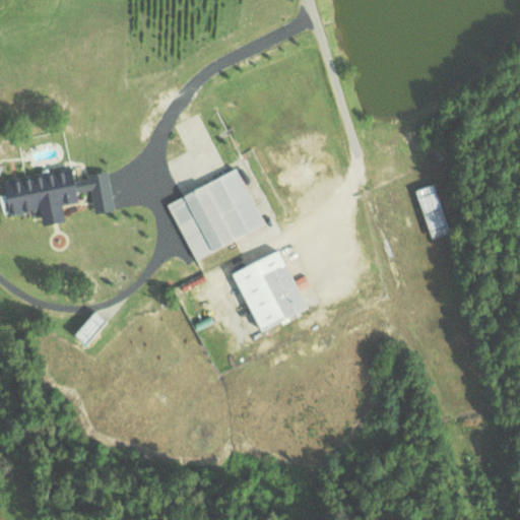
[(0,179),(0,181),(6,214),(37,209),(40,224),(62,220),(59,204),(76,201),(74,189),(90,186),(89,179),(73,182),(71,167),(0,179)]
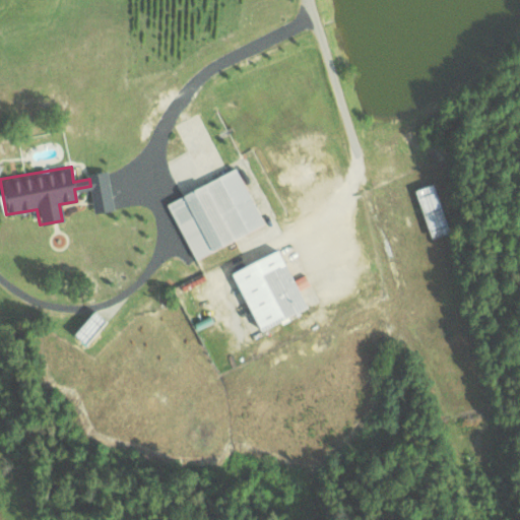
[(262,225),(236,168),(165,201),(192,258),(262,225)]
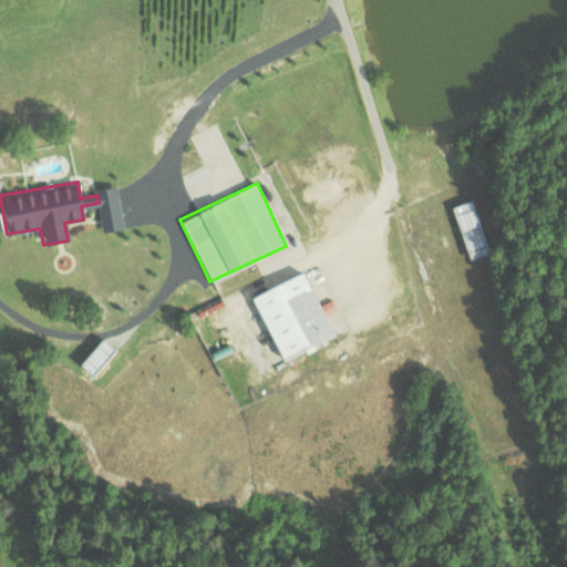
[(99,189),(102,227),(120,226),(115,187),(99,189)]
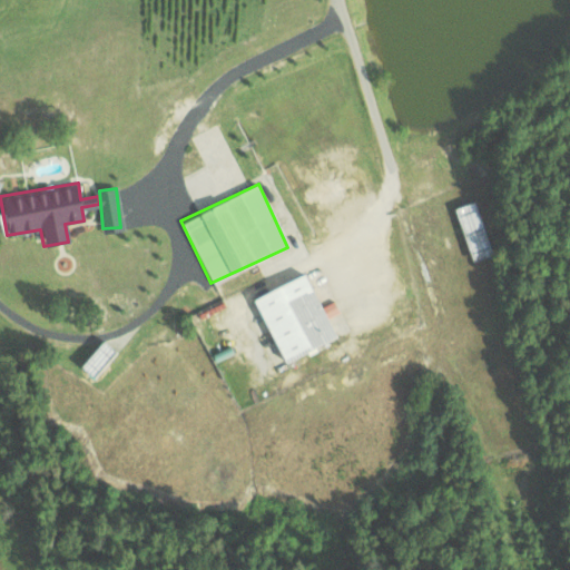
[(468,261),(489,255),(474,200),(454,206),(468,261)]
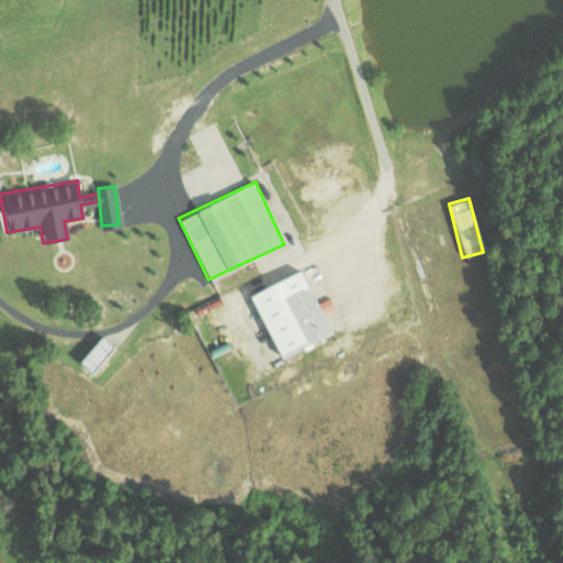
[(247,295),(279,359),(330,332),(298,269),(247,295)]
